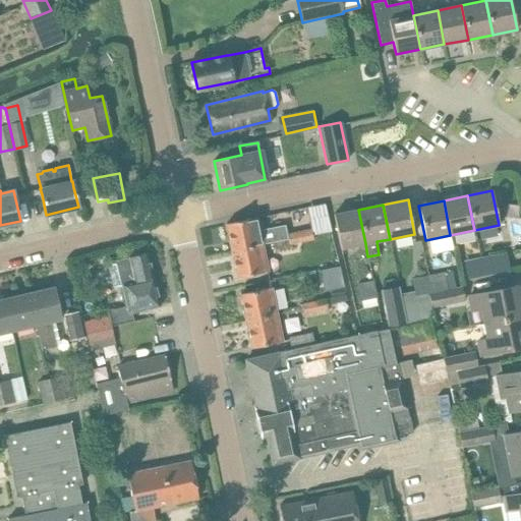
[(341,248),(365,243),(358,210),(334,215),(341,248)]
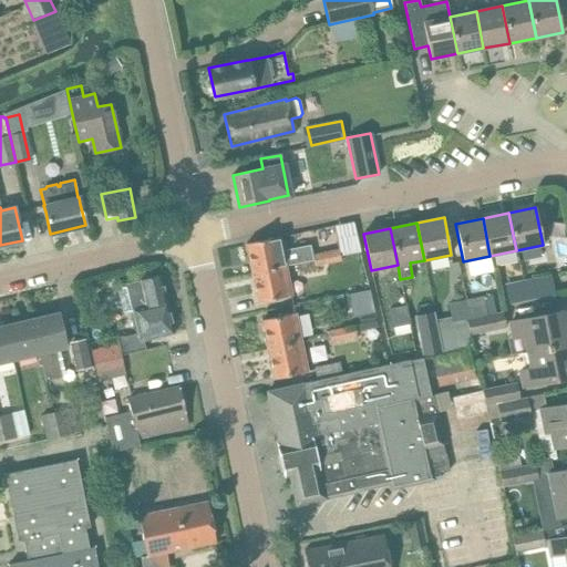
[(246,244),(253,272),(285,266),(313,260),(312,255),(312,254),(310,245),(281,250),(279,237),(246,244)]
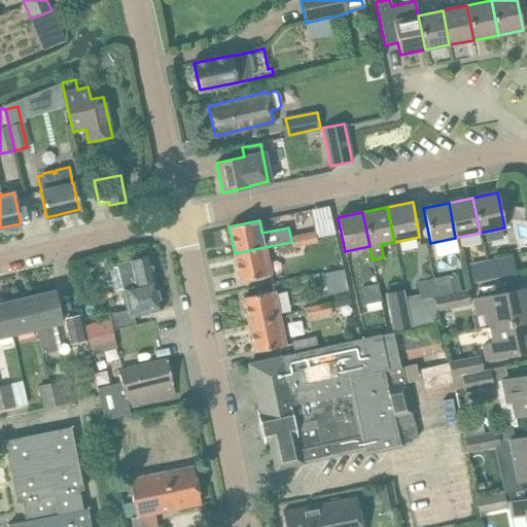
[(314,231),(302,233),(305,245),(317,242),(316,238),(316,237),(314,231)]
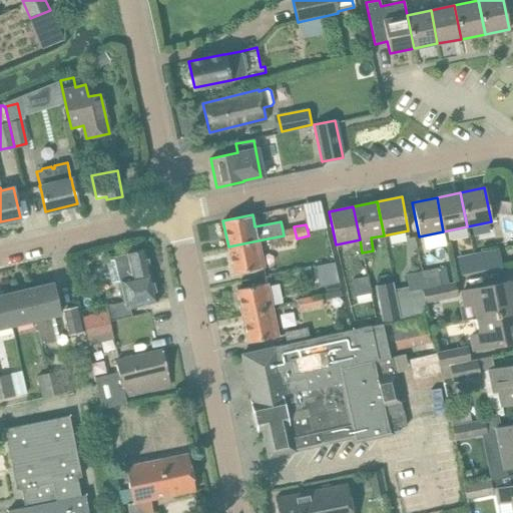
[(294,226),(283,229),(283,230),(284,235),(285,240),(297,238),(294,226)]
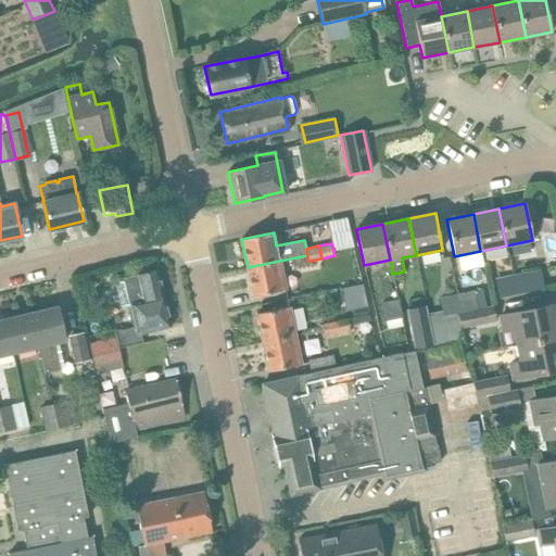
[(286,290),(279,261),(248,267),(253,297),(286,290)]
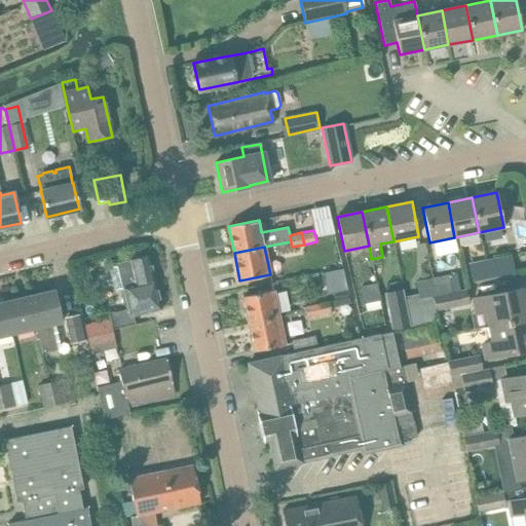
[(114,291),(123,289),(127,308),(109,312),(110,318),(110,321),(112,329),(136,324),(134,315),(161,309),(148,255),(108,265),(114,291)]
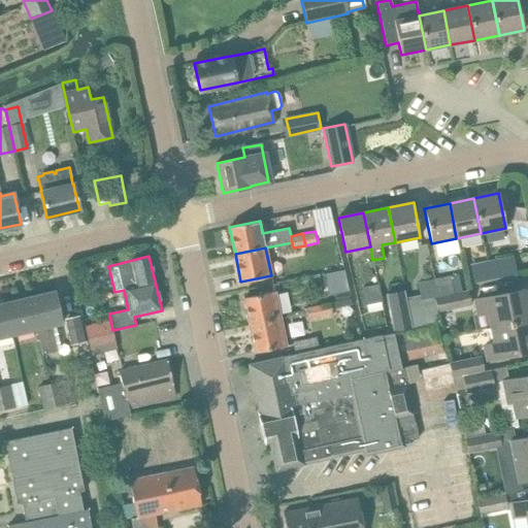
[(487,263),(490,279),(516,274),(512,258),(487,263)]
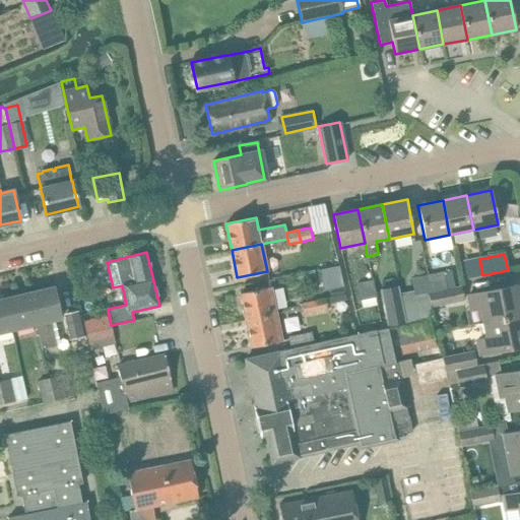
[(482,275),(479,259),(463,262),(466,278),(482,275)]
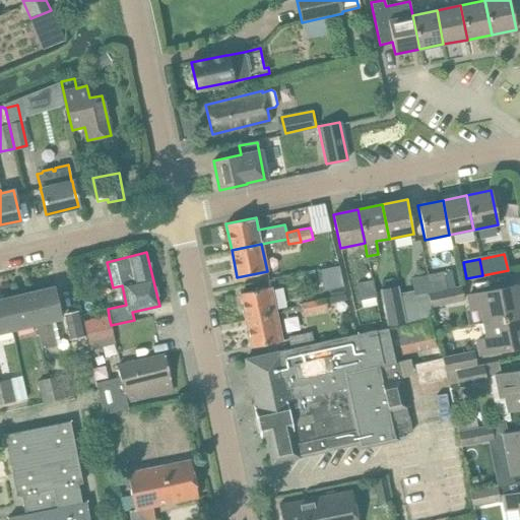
[(443,272),(428,276),(431,291),(447,288),(443,272)]
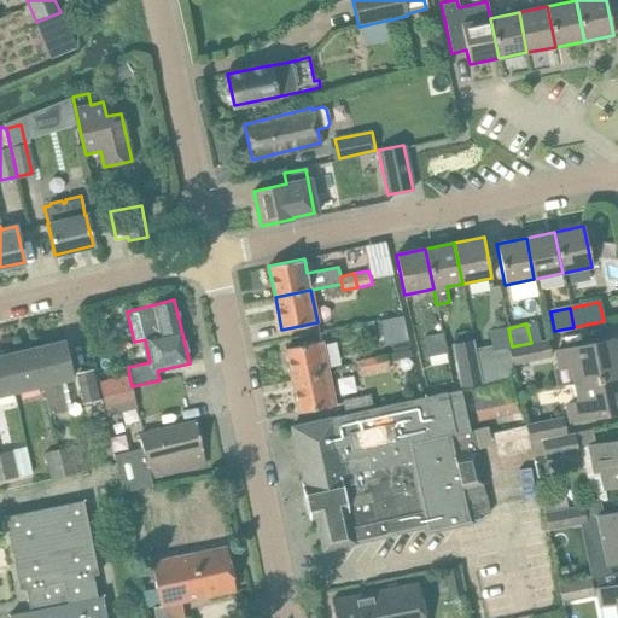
[(407,327),(388,332),(390,344),(409,339),(407,327)]
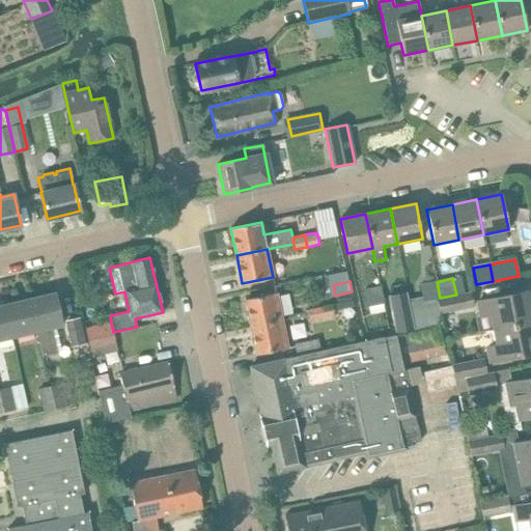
[(440,298),(437,282),(420,285),(423,298),(424,301),(426,301),(432,300),(438,299),(440,298)]
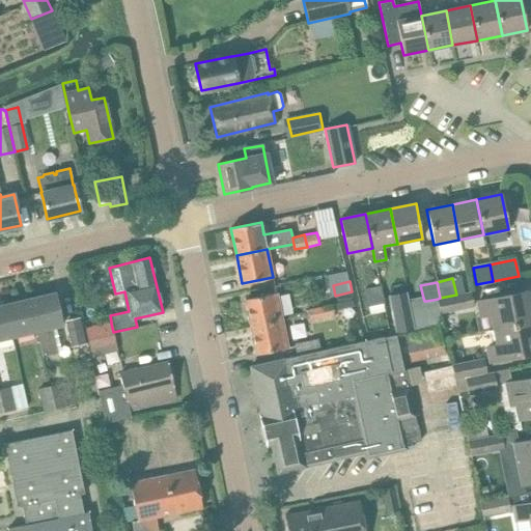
[(367,307),(383,303),(380,287),(364,290),(367,307)]
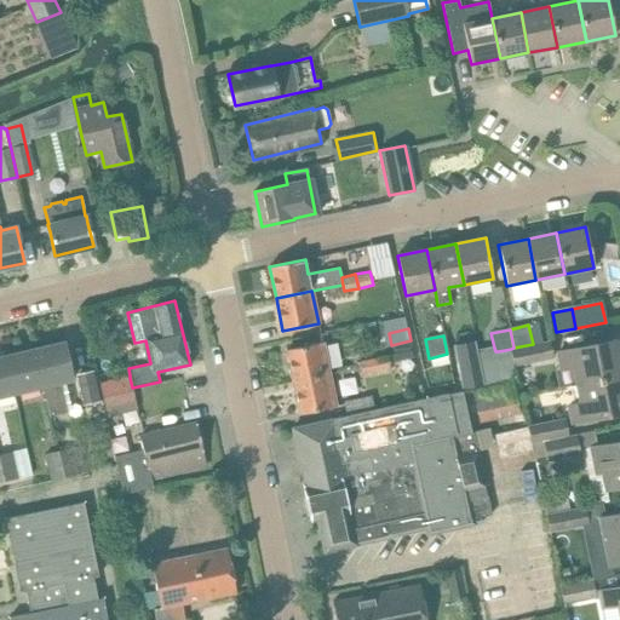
[(475,340),(454,344),(463,389),(483,385),(480,362),(477,351),(475,340)]
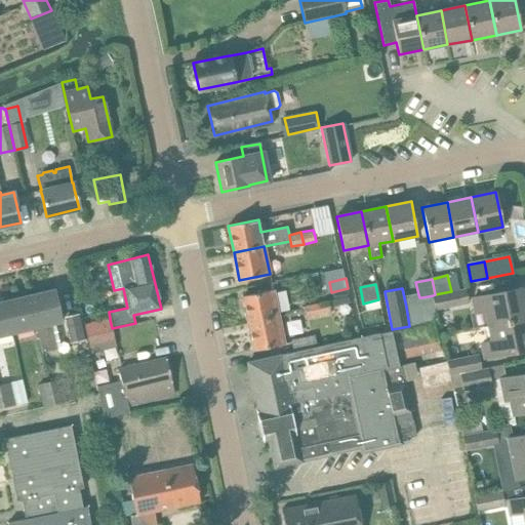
[(483,311),(487,327),(524,319),(524,299),(523,288),(473,298),(476,313),(483,311)]
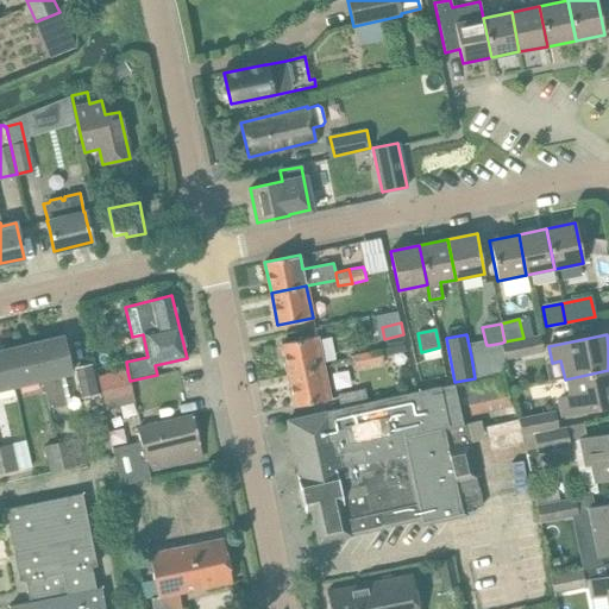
[(538,336),(502,343),(503,350),(504,356),(506,359),(541,351),(538,336)]
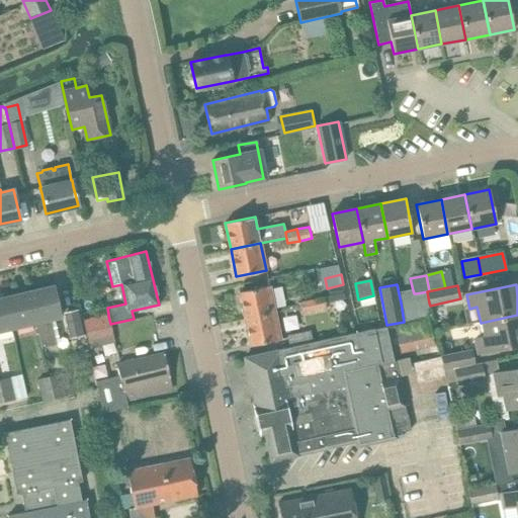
[(29,292),(35,322),(41,347),(58,344),(52,318),(61,316),(54,286),(29,292)]
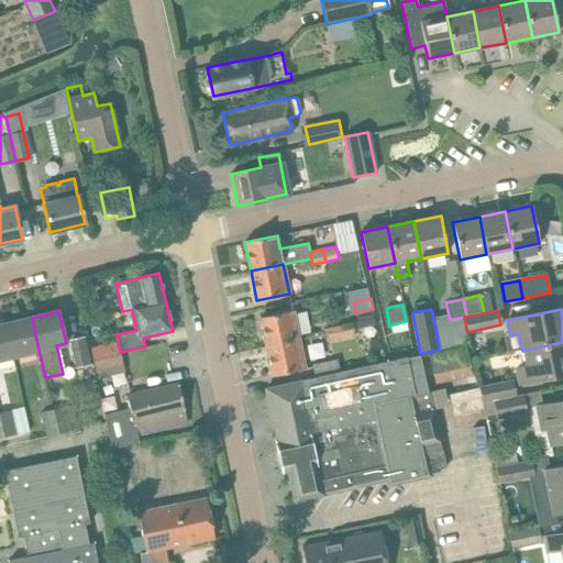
[(260,318),(266,346),(298,340),(293,311),(260,318)]
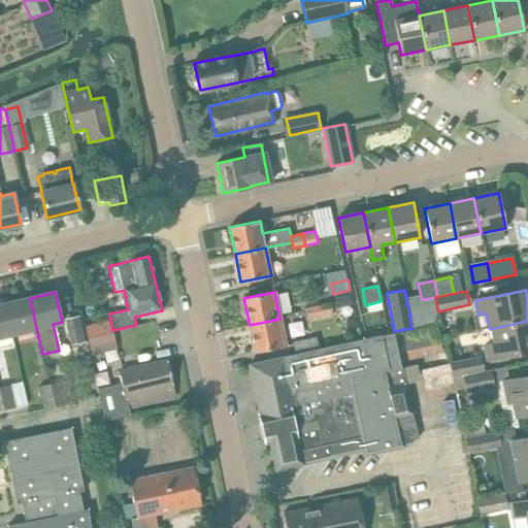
[(420,296),(406,299),(408,308),(411,328),(426,325),(440,322),(438,311),(437,308),(436,303),(435,297),(430,298),(424,299),(422,299),(421,296),(420,296)]
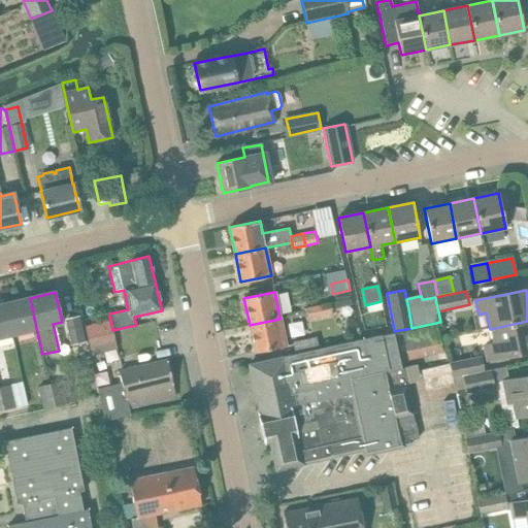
[(11,334),(36,328),(30,298),(5,304),(11,334)]
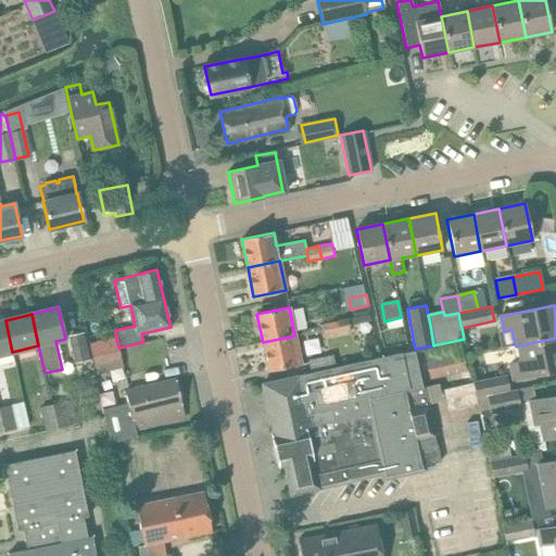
[(349,319),(336,321),(338,333),(351,331),(349,319)]
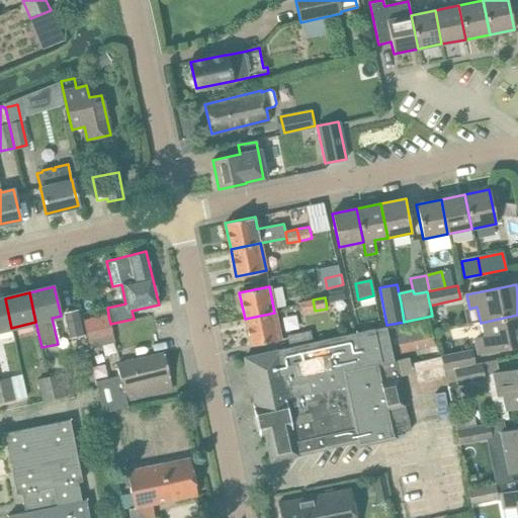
[(5,298),(0,298),(0,330),(11,328),(5,298)]
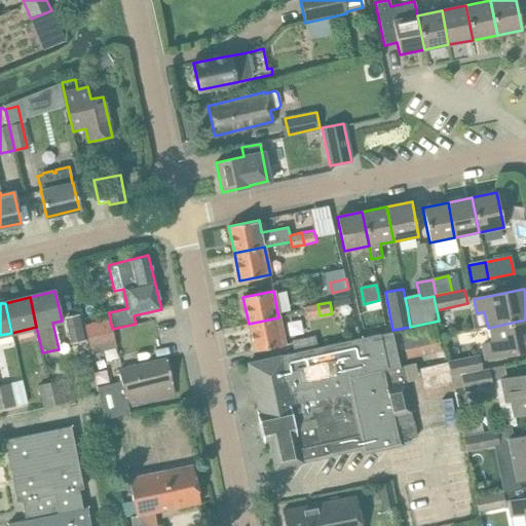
[(320,315),(317,304),(305,306),(307,317),(320,315)]
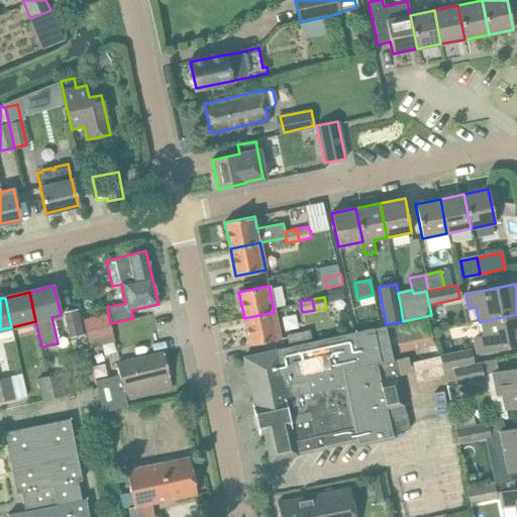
[(79,310),(64,313),(70,337),(84,334),(79,310)]
